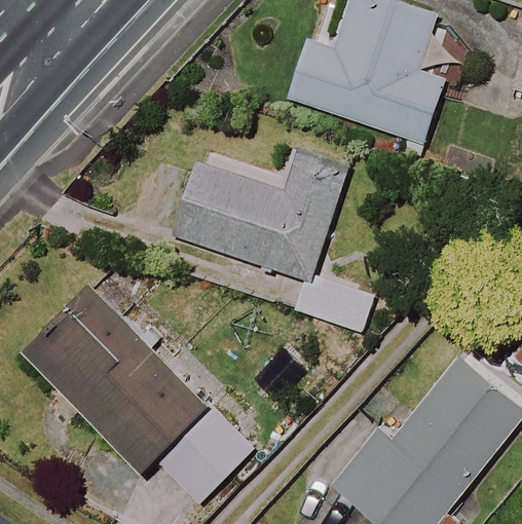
[(435,14),(392,0),(346,0),(331,48),(306,40),(287,98),(423,144),(446,78),(416,68),(435,14)]
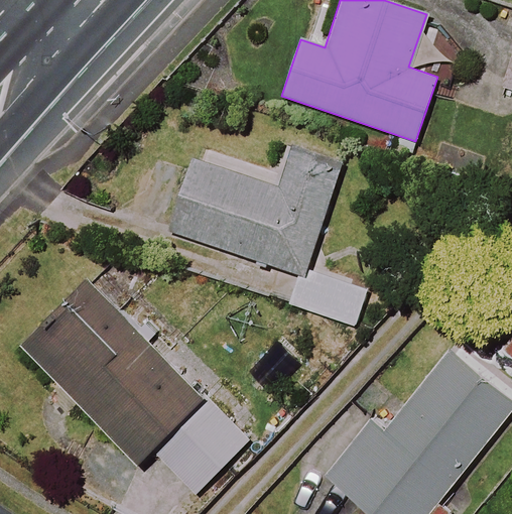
[(511,54),(501,87),(511,91),(511,54)]
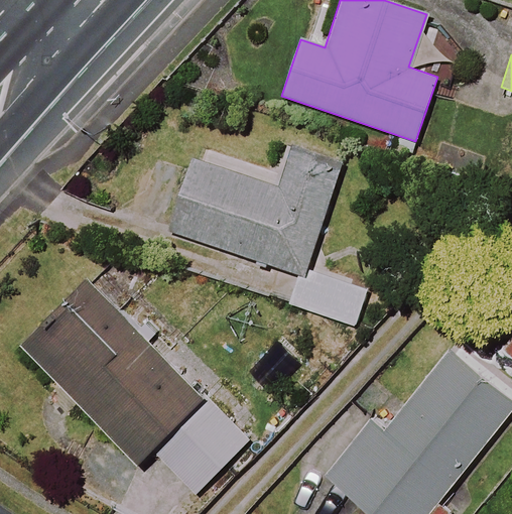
[(305,270),(341,165),(290,147),(275,189),(192,161),(168,230),(299,274),(289,306),(356,328),(368,290),(305,270)]
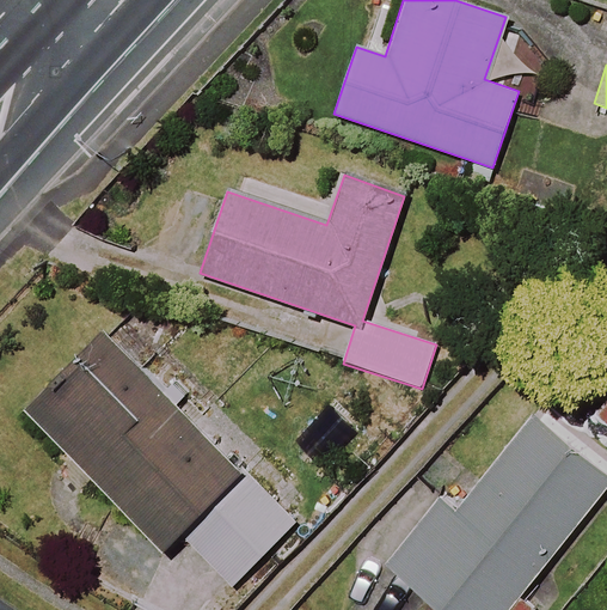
[(231,584),(259,555),(216,512),(249,480),(105,336),(32,408),(169,546),(179,534),(231,584)]
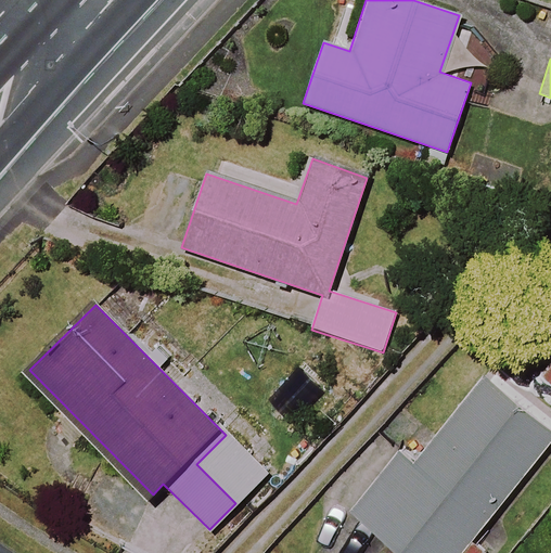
[(550,363),(539,378),(550,387),(550,363)]
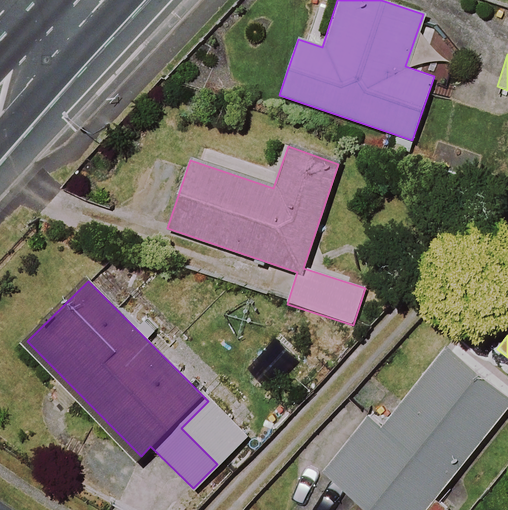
[(507,406),(507,398),(437,345),(375,426),(369,421),(327,476),(370,509),(449,509),(450,508),(438,499),(507,406)]
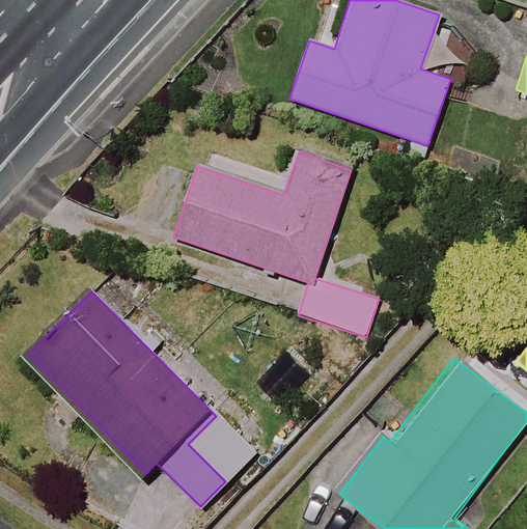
All buildings are outlined.
